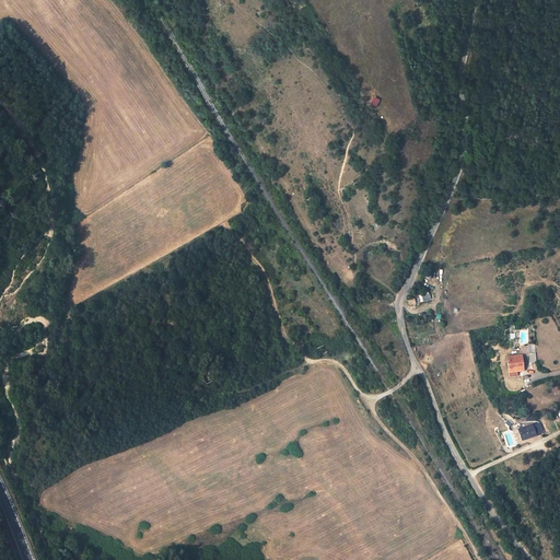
[(375,107),(378,98),(372,95),(369,104),(375,107)]
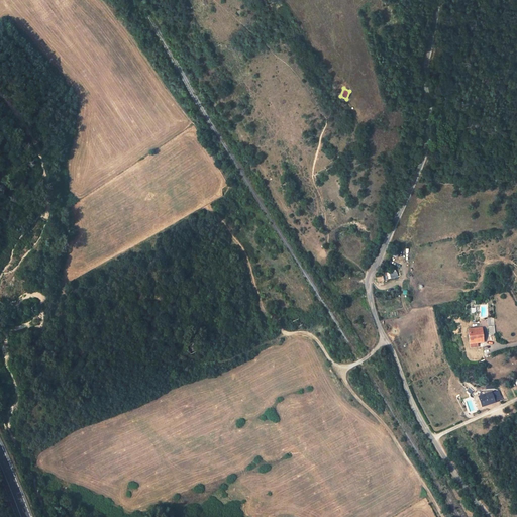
[(268,293),(271,300),(280,296),(277,289),(268,293)]
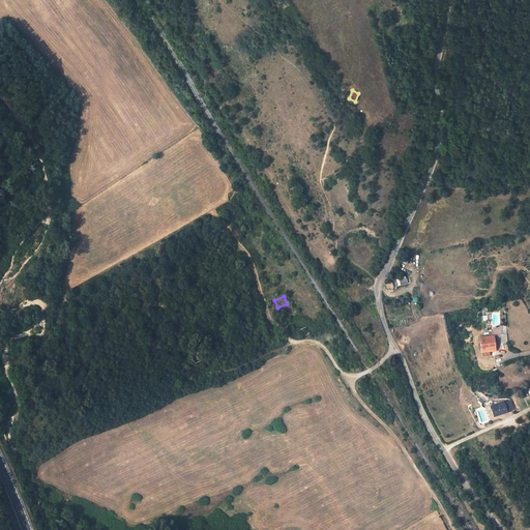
[(289,307),(287,303),(277,307),(280,312),(289,307)]
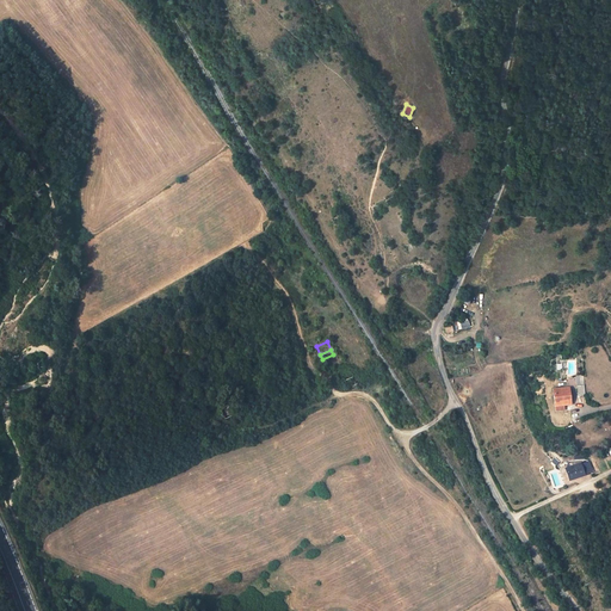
[(333,355),(322,359),(326,365),(337,360),(334,357),(333,355)]
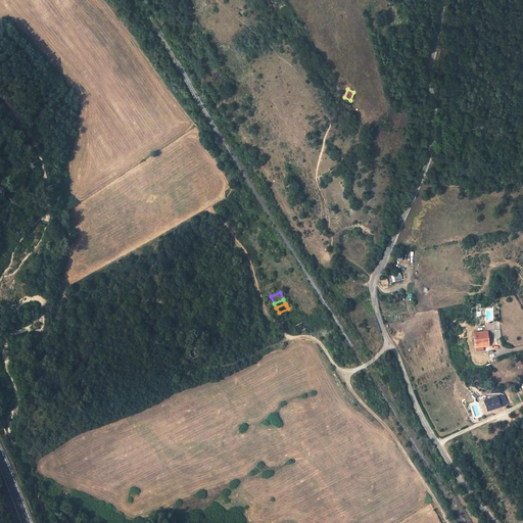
[(290,313),(288,308),(279,313),(281,317),(290,313)]
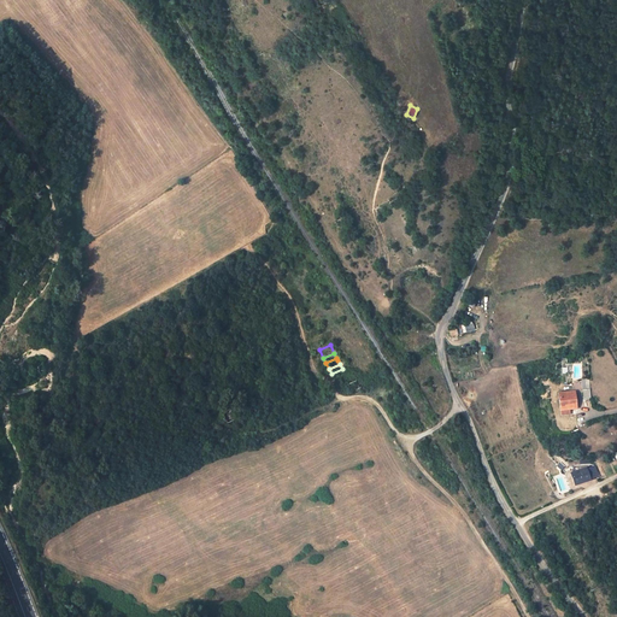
[(357,380),(346,385),(350,392),(360,387),(357,380)]
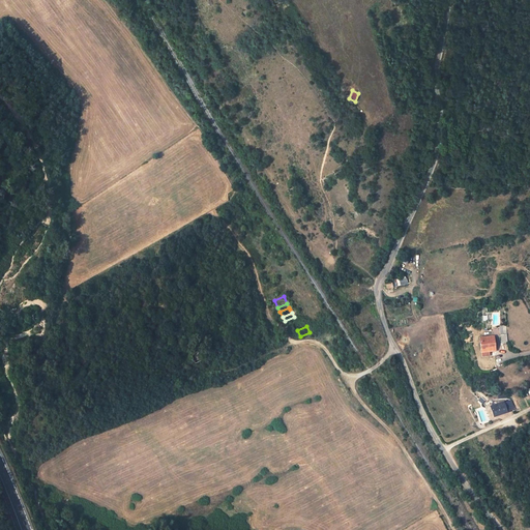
[(494,337),(486,337),(480,337),(482,353),(489,352),(495,351),(494,337)]
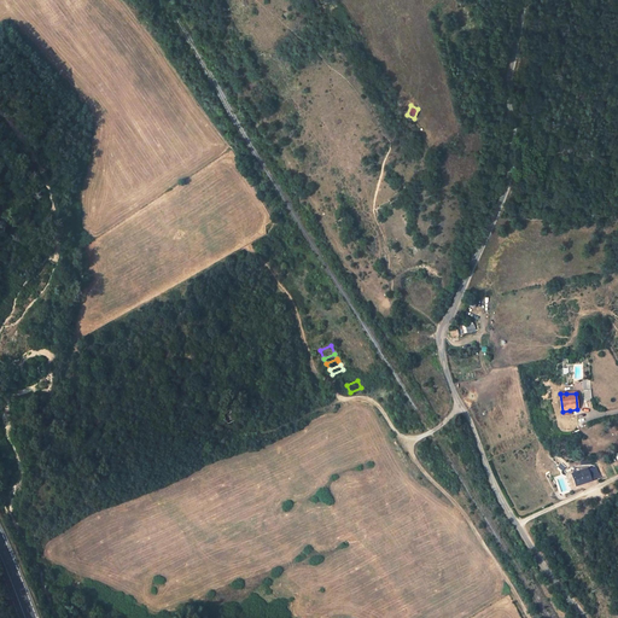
[(572,474),(576,487),(592,481),(588,470),(572,474)]
